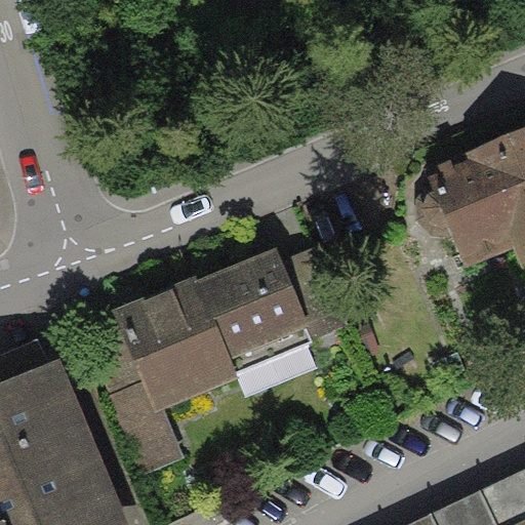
[(524,128),(426,170),(432,185),(420,193),(416,207),(419,223),(434,236),(447,237),(452,235),(466,266),(516,245),(524,265),(524,128)]
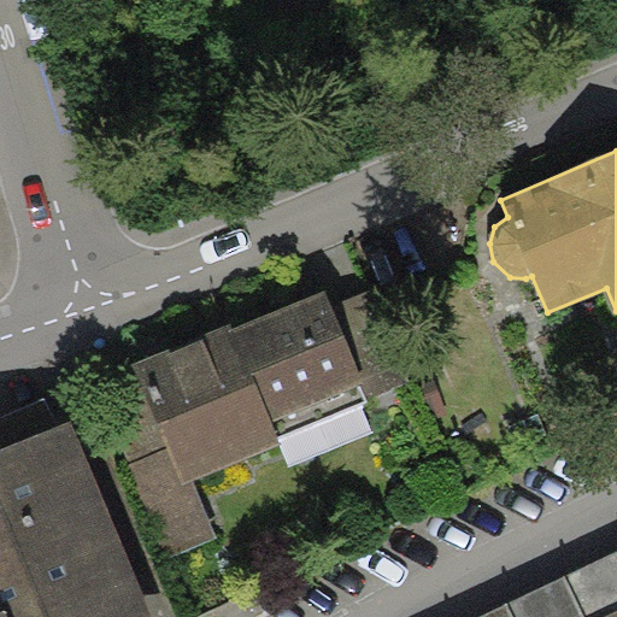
[(331,305),(325,289),(233,328),(278,436),(366,400),(360,385),(364,383),(331,305)]
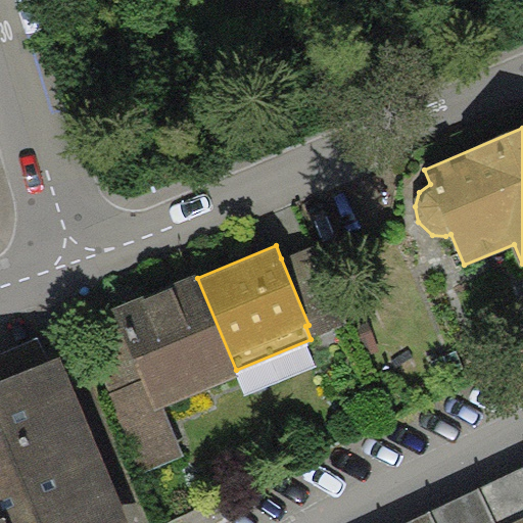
[(312,245),(281,258),(308,325),(305,326),(311,339),(344,325),(312,245)]
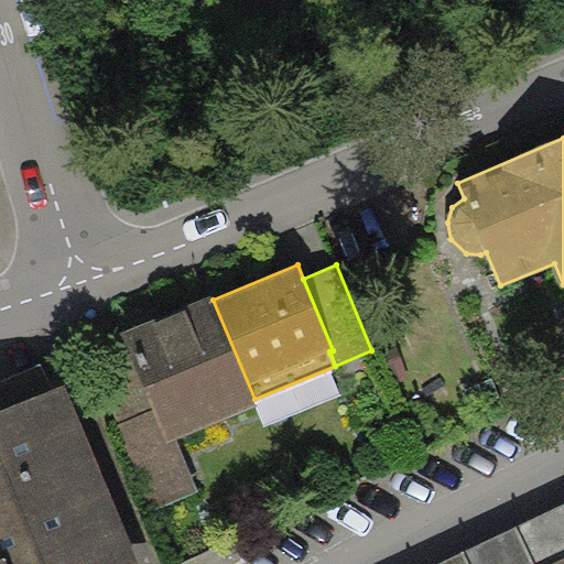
[(255,399),(213,300),(210,294),(184,305),(186,311),(153,325),(151,320),(121,332),(125,339),(154,408),(169,442),(177,438),(257,404),(255,399)]
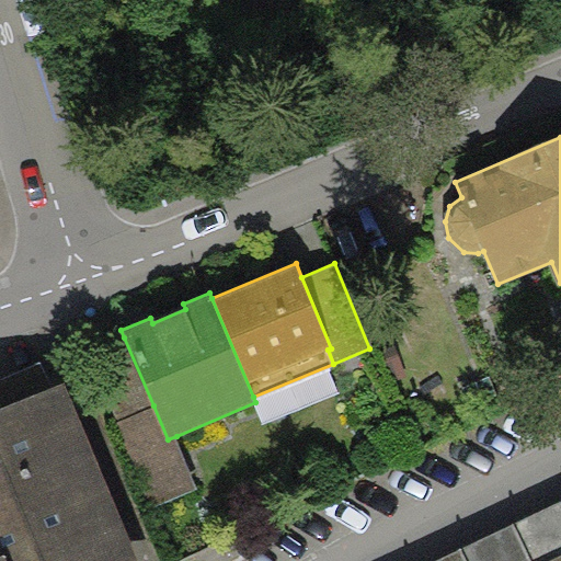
[(118,420),(153,405),(124,338),(90,353),(118,420)]
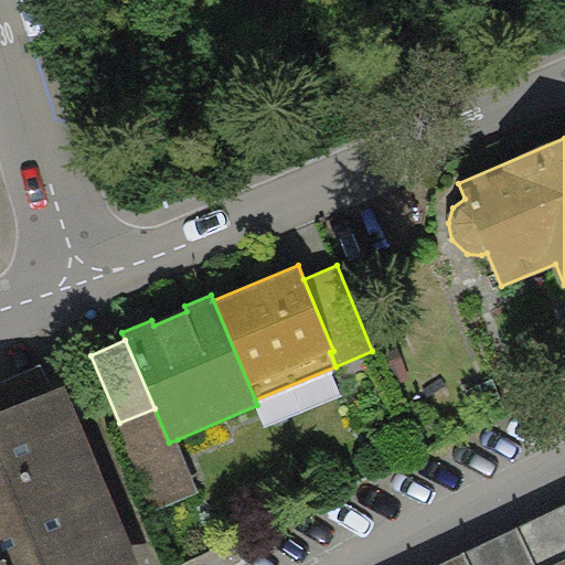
[(0,564),(139,564),(62,384),(0,411),(0,564)]
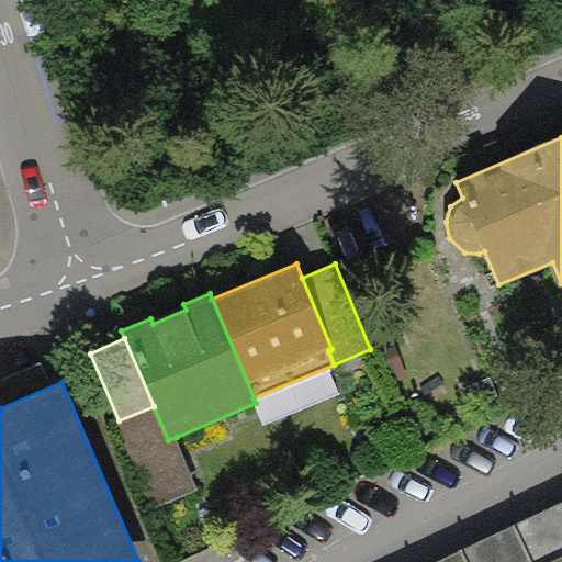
[(154,406),(119,420),(115,423),(152,508),(199,489),(177,437),(168,440),(154,406)]
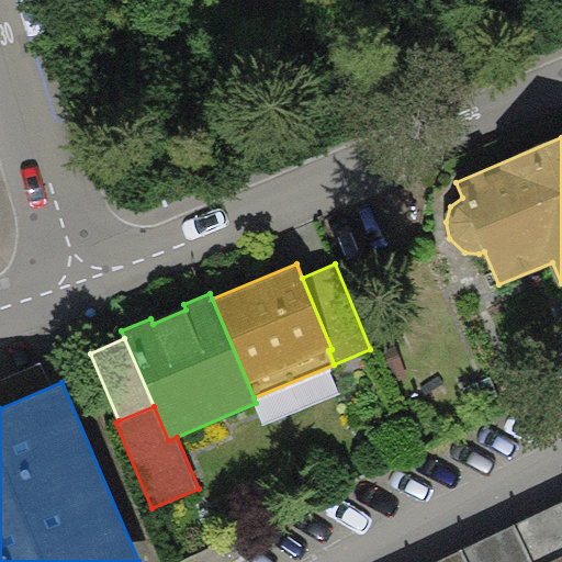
[(561,561),(561,505),(442,561),(561,561)]
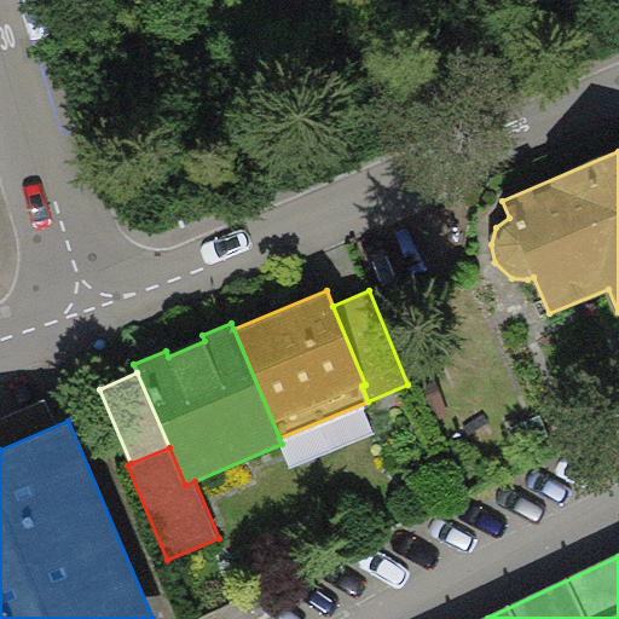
All buildings are outlined.
